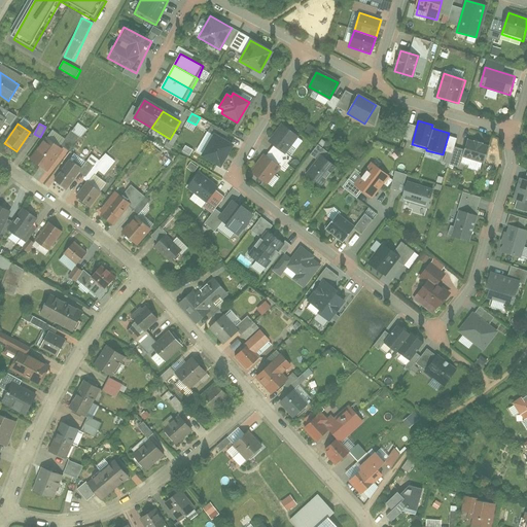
[(295,136),(282,126),(269,142),(283,153),(295,136)]
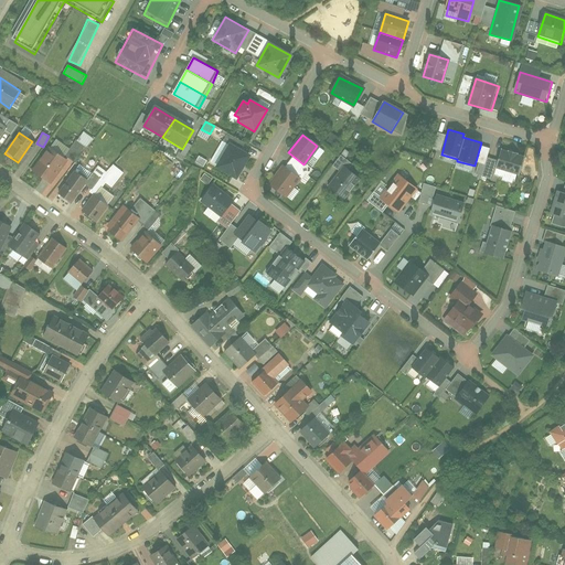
[(228,144),(215,166),(235,178),(248,156),(228,144)]
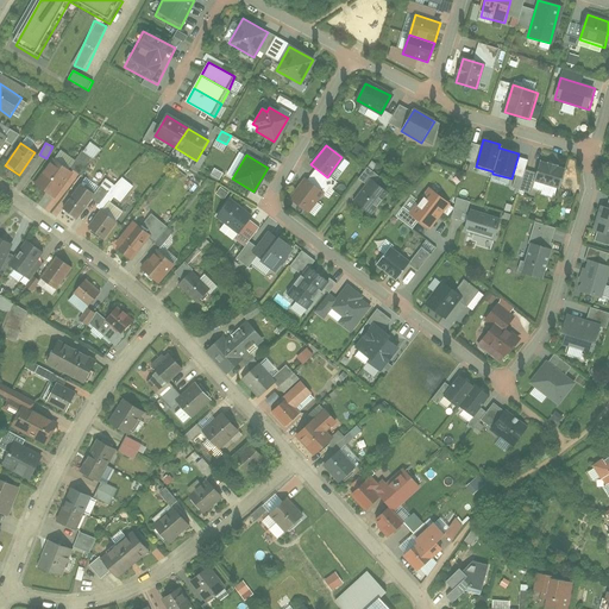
[(70,173),(55,161),(37,184),(52,196),(70,173)]
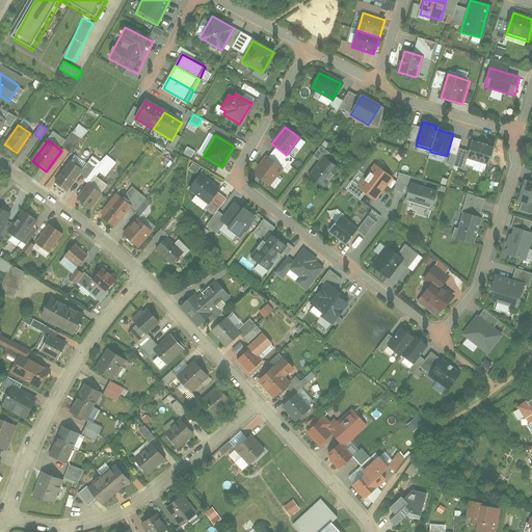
[(469,159),(488,166),(495,150),(475,142),(469,159)]
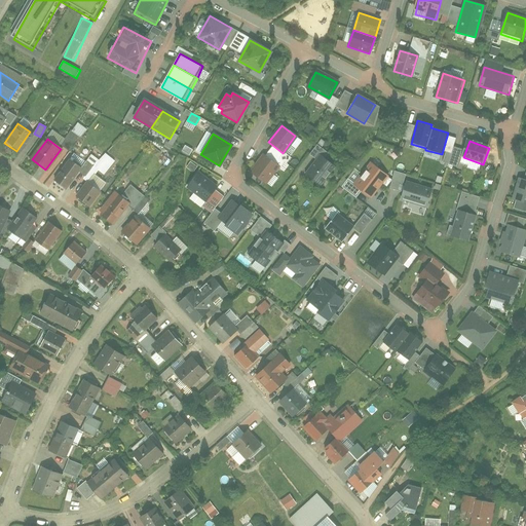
[(279,167),(263,155),(251,172),(266,184),(279,167)]
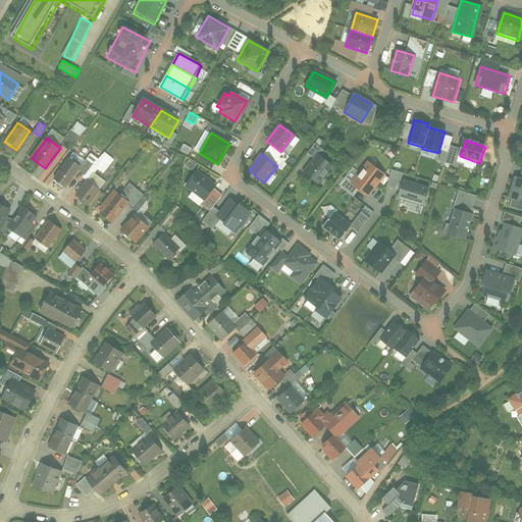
[(317,154),(302,173),(315,184),(329,164),(317,154)]
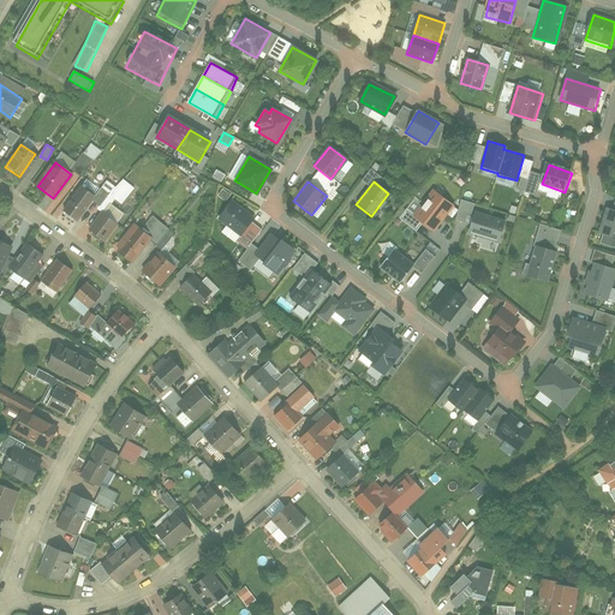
[(94,197),(82,187),(64,212),(75,220),(94,197)]
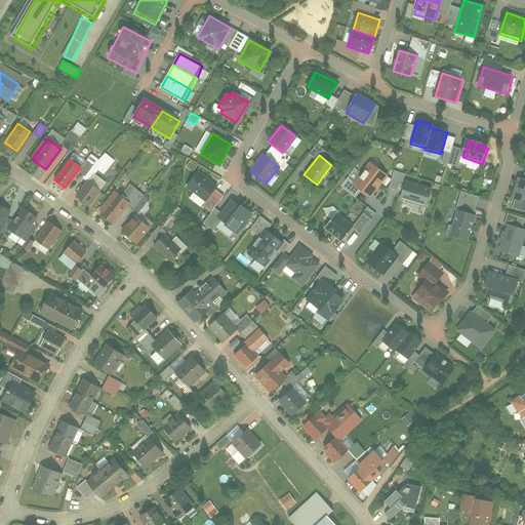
[(388,176),(369,162),(354,184),(371,197),(388,176)]
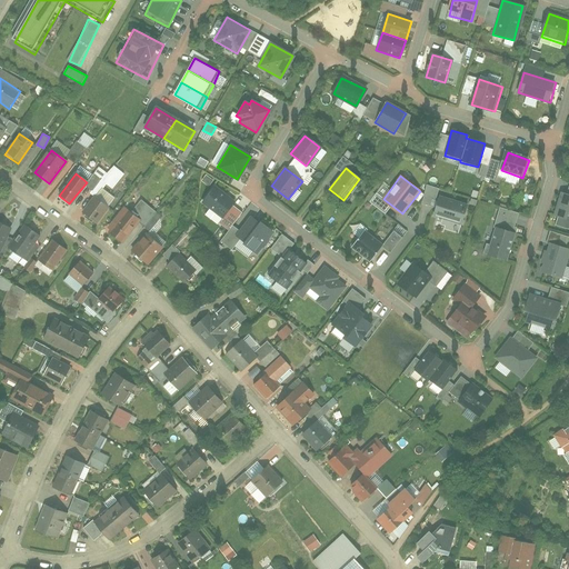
[(435,208),(439,188),(426,186),(421,206),(435,208)]
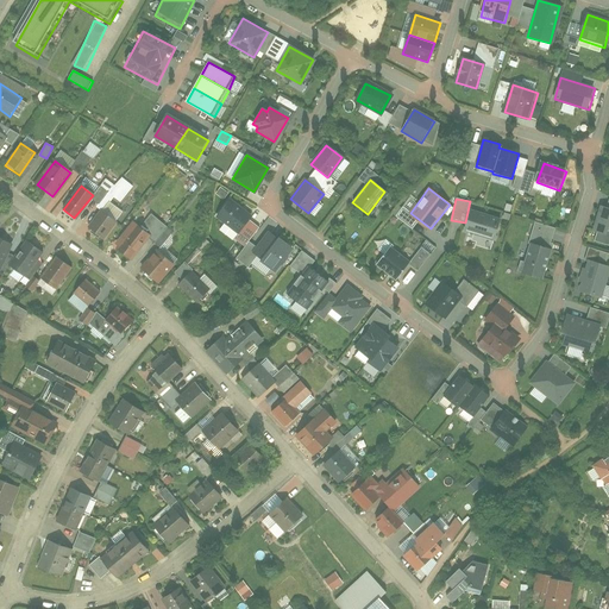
[(219,215),(240,233),(251,219),(230,201),(219,215)]
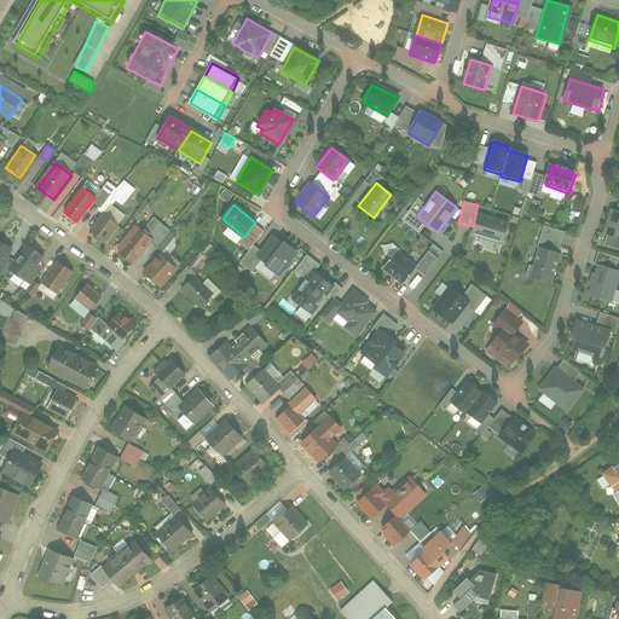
[(618,212),(611,209),(602,235),(618,239),(618,212)]
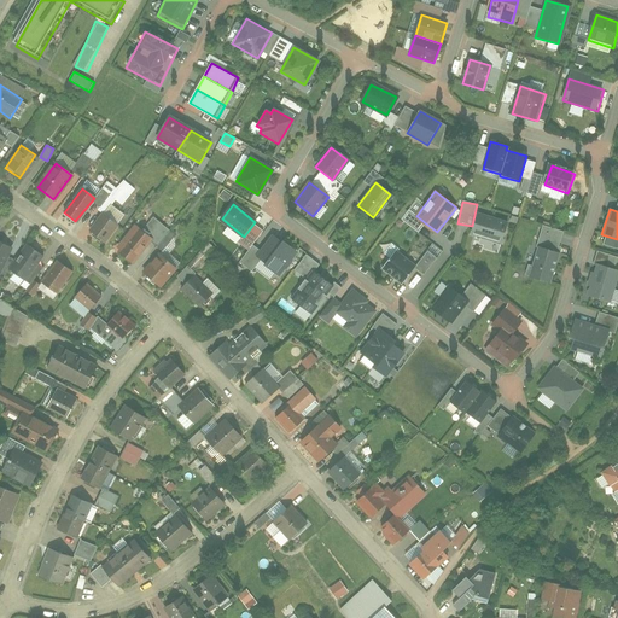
[(118,228),(105,215),(89,232),(103,245),(118,228)]
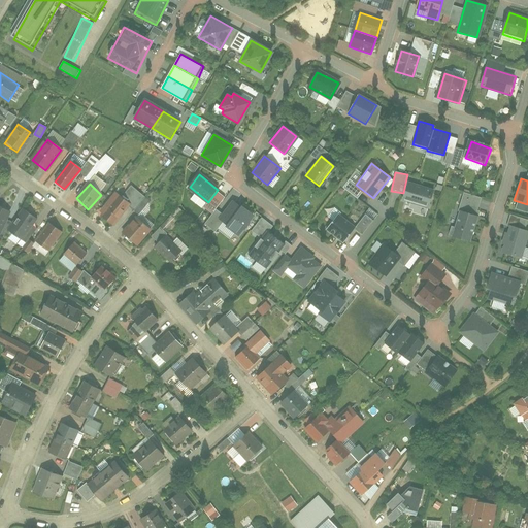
[(430,210),(435,193),(408,186),(403,203),(430,210)]
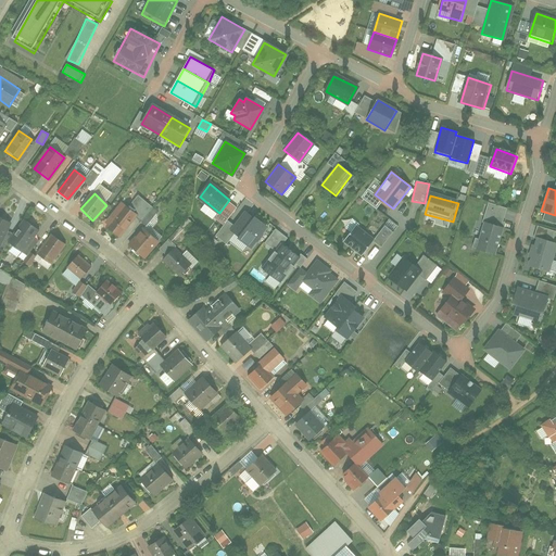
[(137,214),(124,204),(104,227),(117,238),(137,214)]
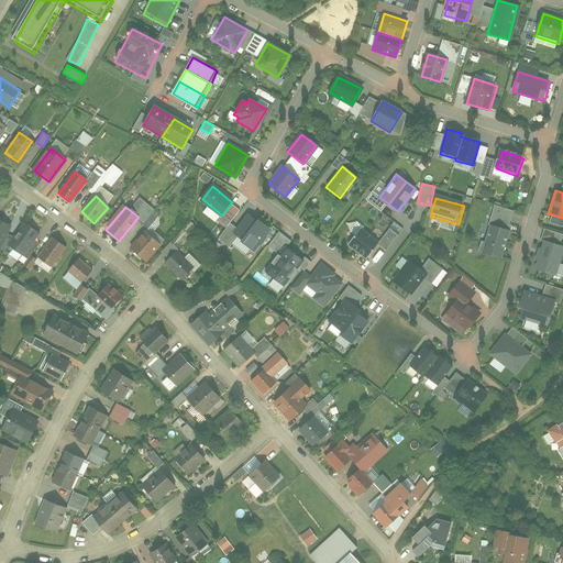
[(247,245),(264,227),(249,214),(233,234),(247,245)]
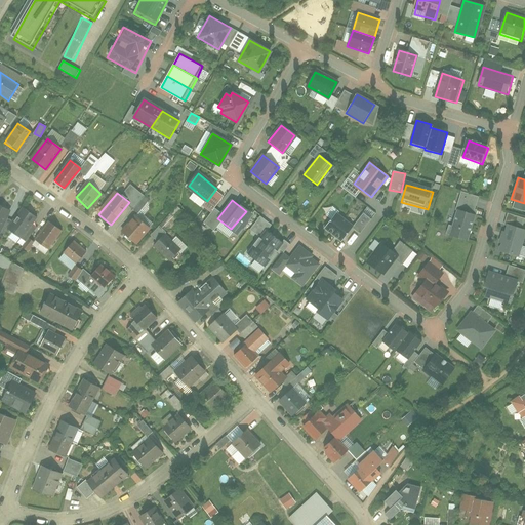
[(0,206),(0,233),(10,210),(0,206)]
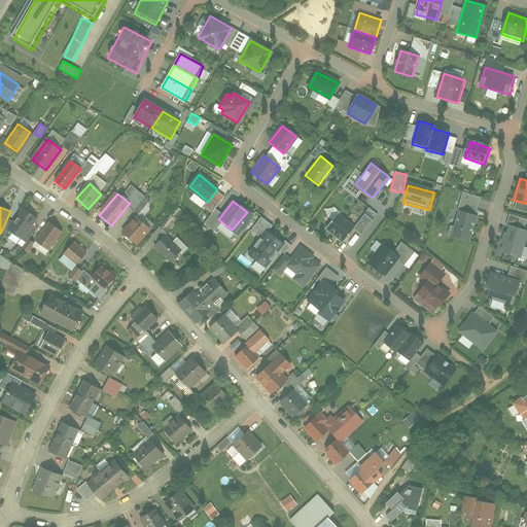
[(24,209),(9,230),(24,240),(38,219),(24,209)]
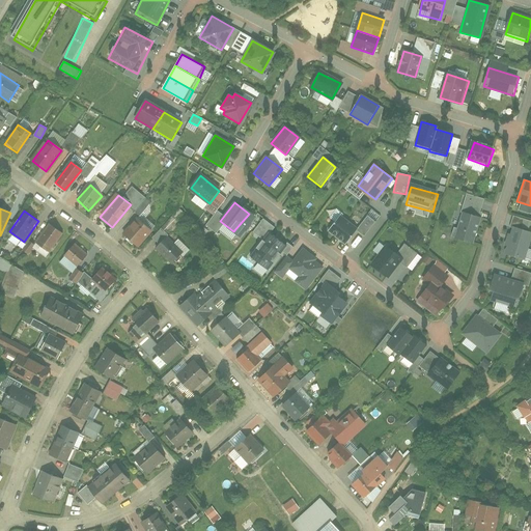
[(454,239),(476,244),(482,220),(462,214),(454,239)]
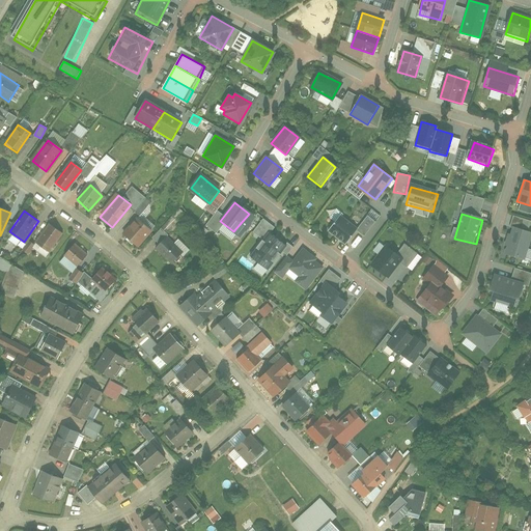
[(331,231),(346,245),(359,230),(343,217),(331,231)]
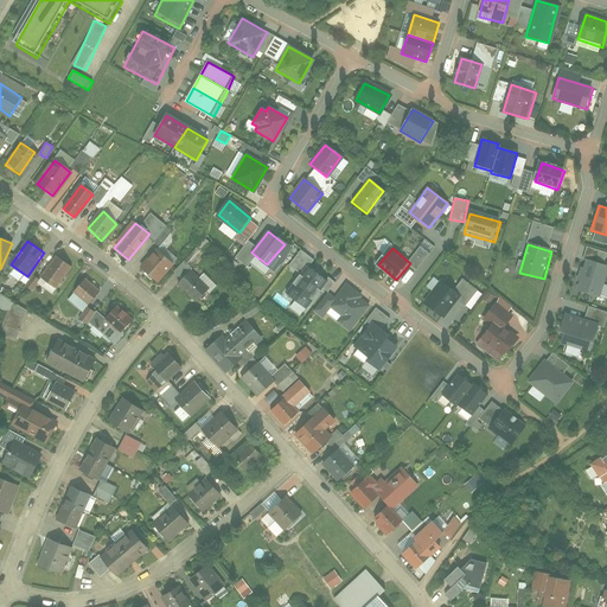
[(173,263),(159,251),(144,269),(158,282),(173,263)]
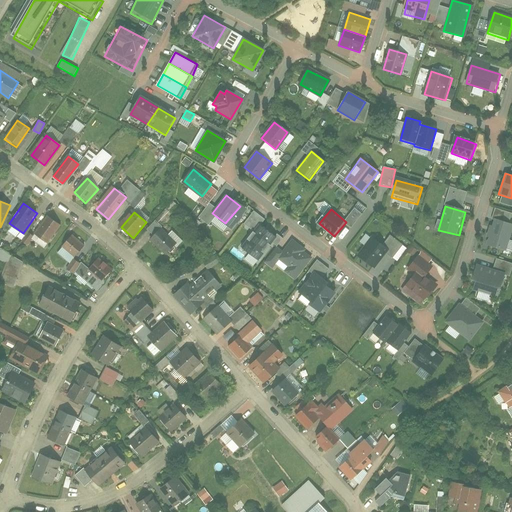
[(47,216),(34,233),(48,243),(61,226),(47,216)]
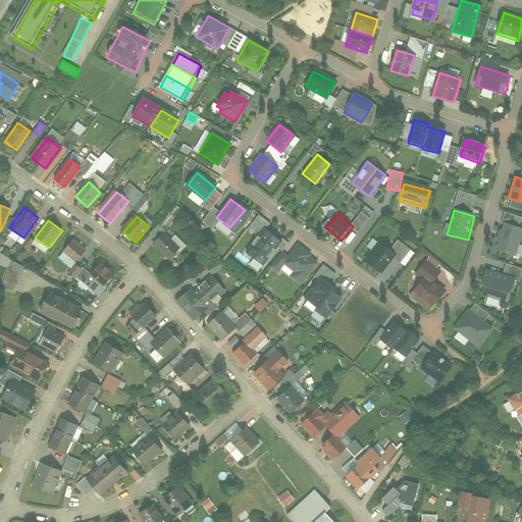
[(515,254),(521,229),(506,224),(503,232),(501,231),(499,241),(501,242),(499,249),(515,254)]
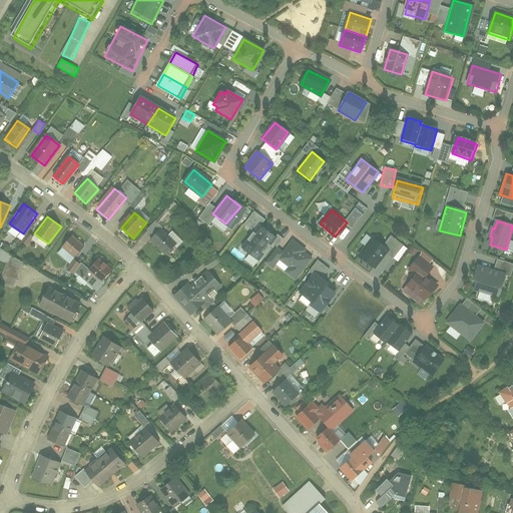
[(241,248),(258,261),(277,236),(260,224),(241,248)]
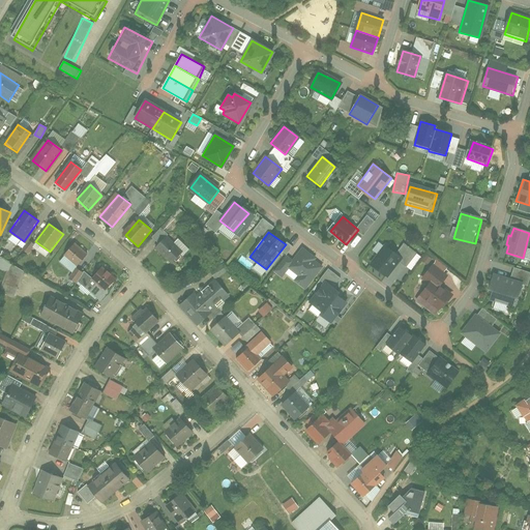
[(185,253),(170,238),(158,249),(174,264),(185,253)]
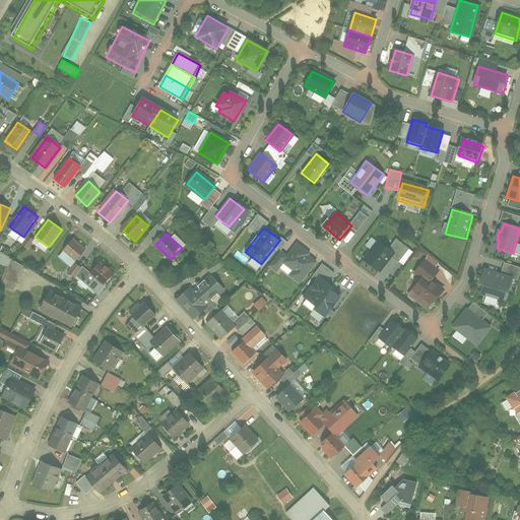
[(72,239),(63,251),(75,261),(85,249),(72,239)]
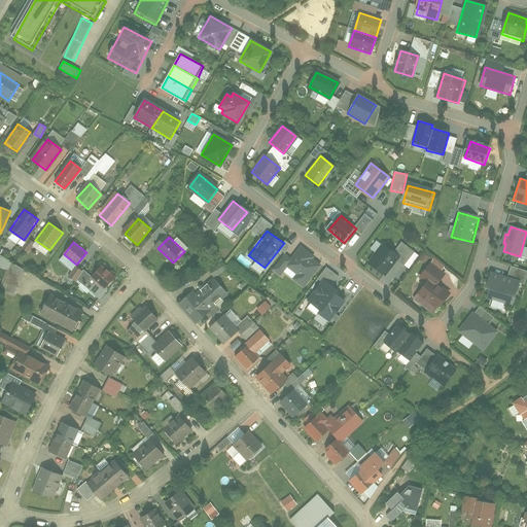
[(384,244),(369,264),(385,276),(399,257),(384,244)]
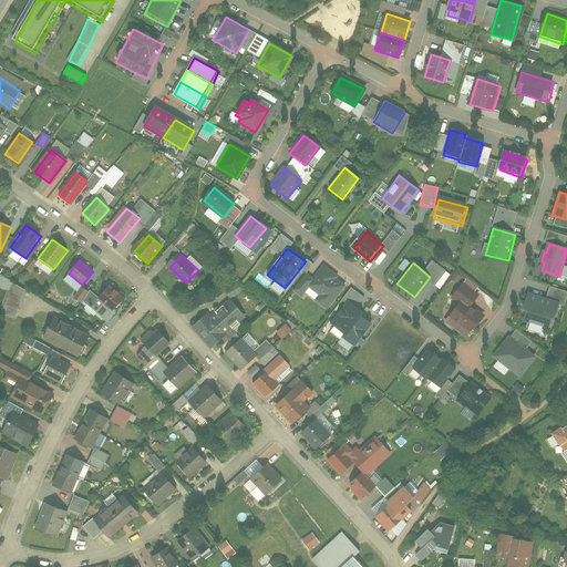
[(315,301),(328,310),(342,289),(332,281),(337,276),(325,267),(309,288),(319,296),(315,301)]
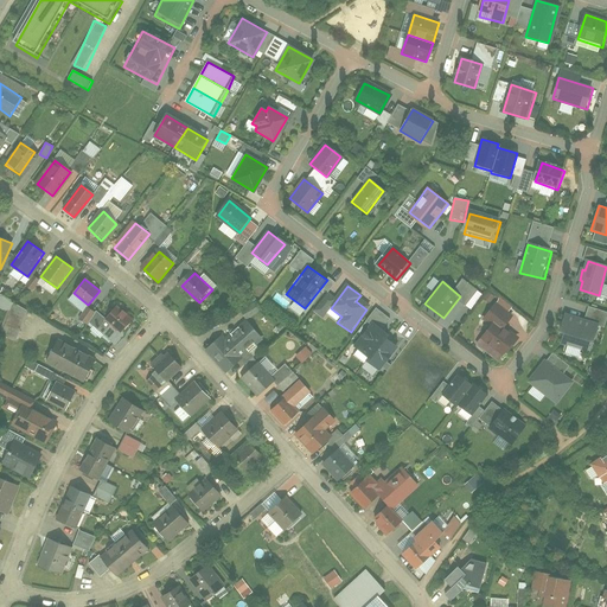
[(0,308),(10,313),(1,333),(17,339),(29,308),(0,295),(0,308)]
